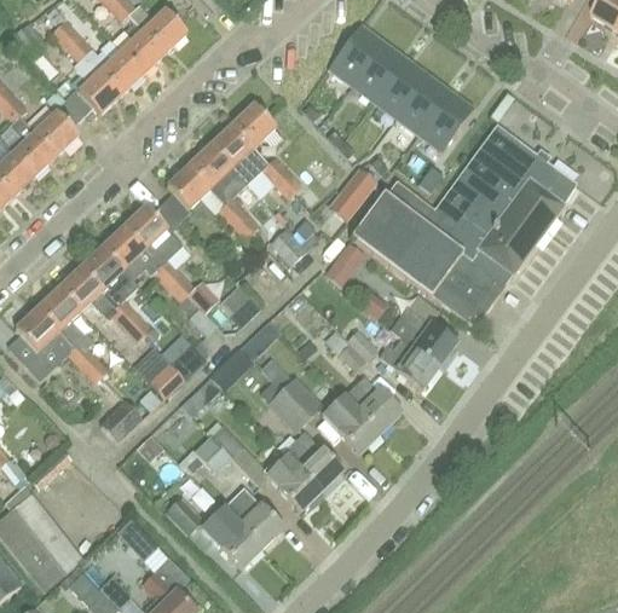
[(128,13),(115,0),(102,0),(121,21),(127,15),(134,22),(125,32),(133,39),(121,50),(143,74),(165,53),(136,22),(128,13)]
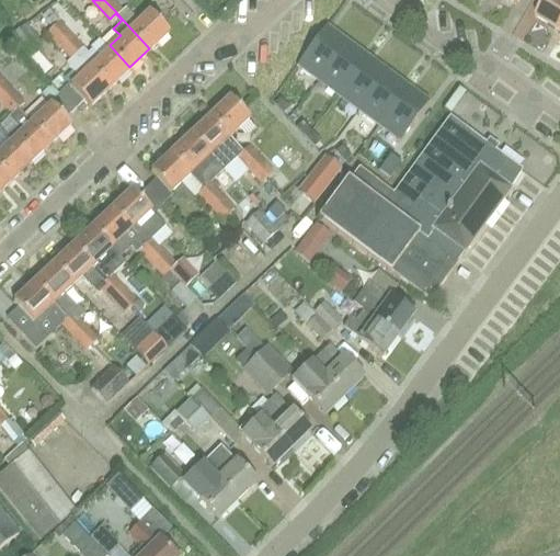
[(104,0),(116,12),(123,20),(149,48),(170,29),(150,8),(139,16),(126,3),(123,7),(116,0),(104,0)]
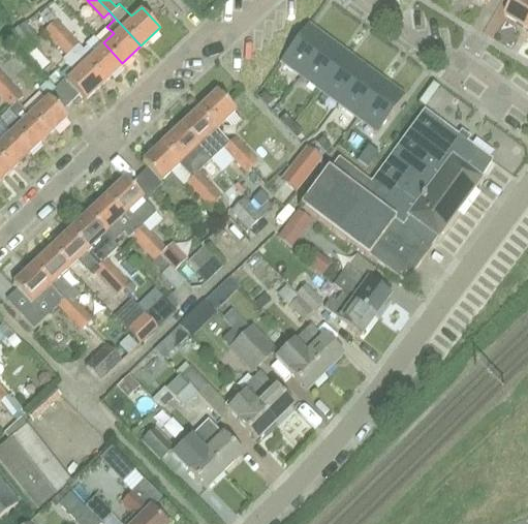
[(511,0),(505,11),(527,25),(527,0),(511,0)]
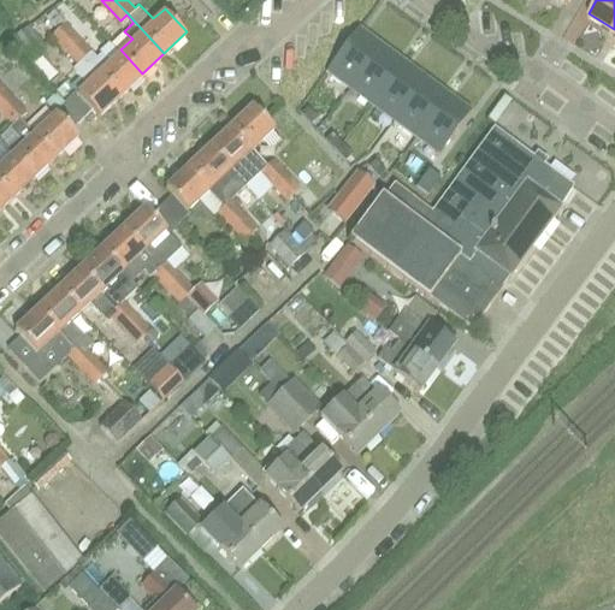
[(142,73),(120,49),(111,58),(102,49),(98,53),(65,21),(66,19),(53,6),(46,13),(53,21),(122,93),(142,73)]
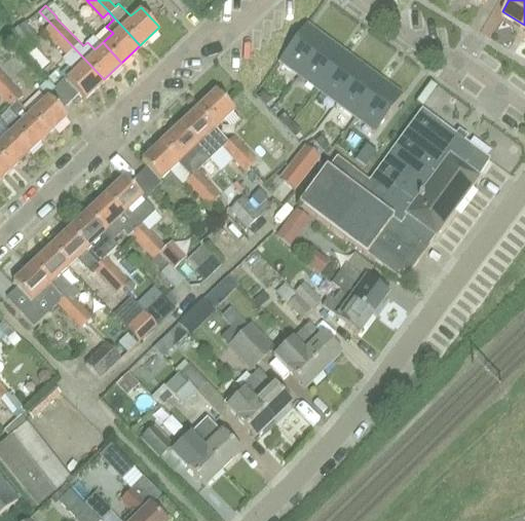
[(104,79),(45,17),(39,23),(44,28),(43,29),(66,51),(62,56),(75,69),(66,77),(65,75),(55,83),(55,84),(71,100),(79,91),(84,97),(104,79)]
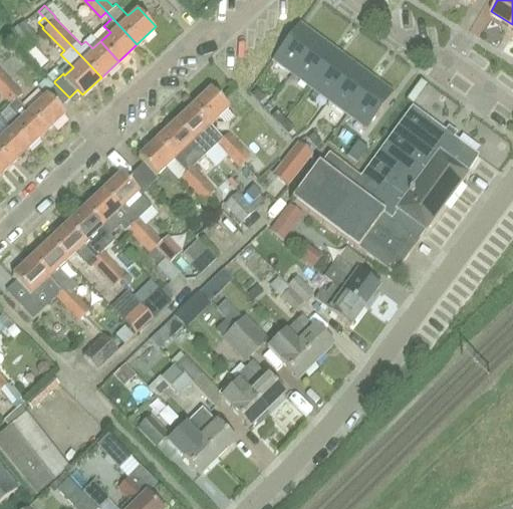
[(294,66),(318,34),(305,24),(303,26),(299,23),(301,20),(299,19),(272,57),(273,58),(274,57),(277,59),(284,64),(287,60),(294,66)]
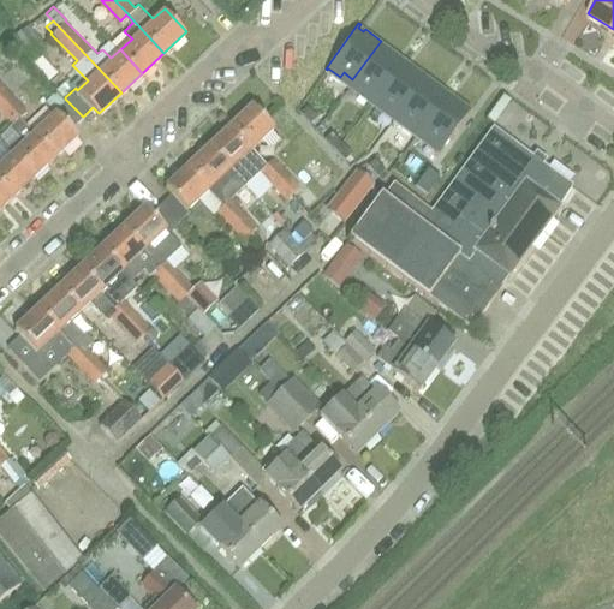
[(37,34),(31,27),(17,39),(22,45),(33,37),(37,34)]
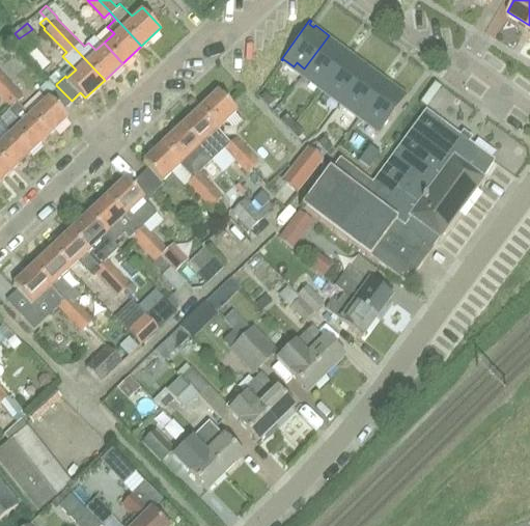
[(316,84),(321,87),(346,52),(341,48),(343,46),(329,35),(304,68),(301,73),(302,74),(305,68),(312,75),(309,79),(317,84),(316,84)]
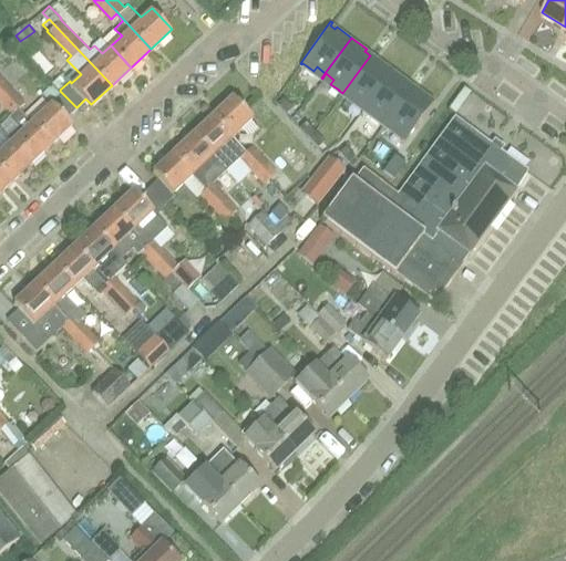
[(370,55),(342,93),(346,95),(347,95),(354,101),(358,96),(366,103),(362,107),(363,108),(367,103),(392,68),(377,56),(376,59),(370,55)]
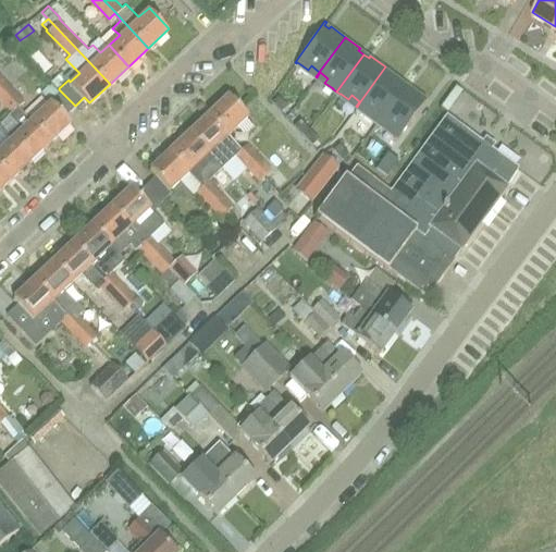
[(372,118),(377,121),(404,84),(398,80),(399,77),(385,66),(360,101),(368,108),(365,112),(372,118)]
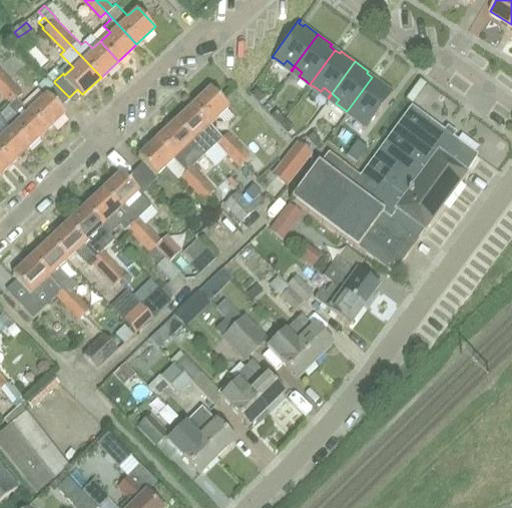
[(0,88),(11,78),(0,66),(0,88)]
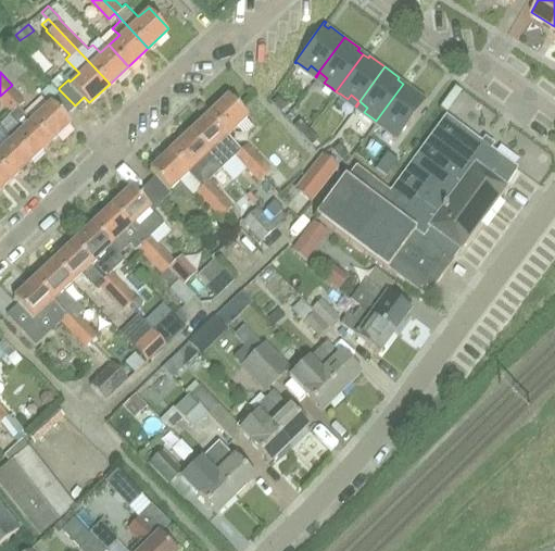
[(51,99),(32,119),(51,139),(71,121),(65,114),(75,105),(59,89),(59,88),(51,79),(41,88),(51,99)]
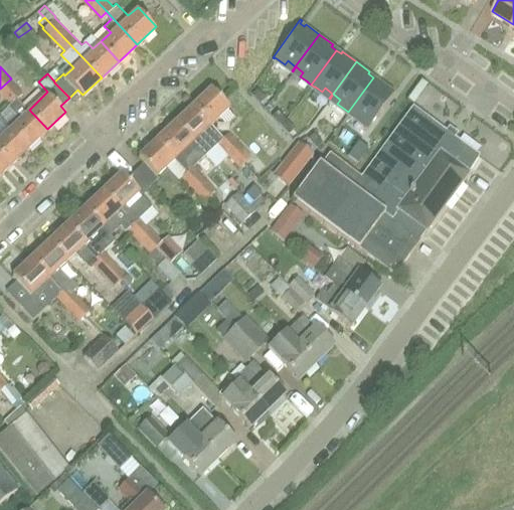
[(373,77),(348,112),(351,114),(358,119),(361,115),(369,121),(365,126),(366,127),(370,122),(394,89),(393,88),(392,89),(379,78),(378,80),(373,77)]
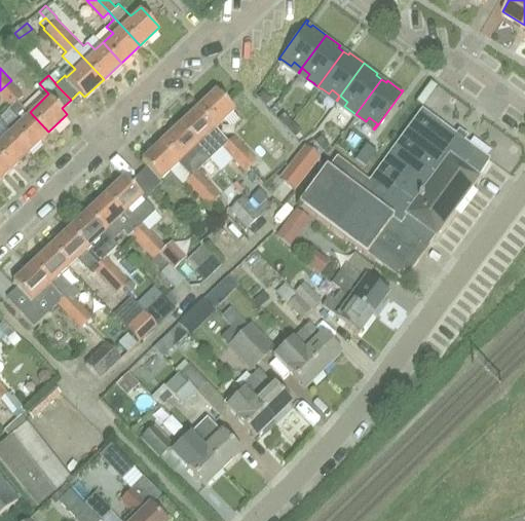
[(16,116),(7,124),(11,128),(30,149),(48,132),(30,112),(17,99),(24,92),(11,80),(0,90),(0,92),(11,105),(8,107),(16,116)]
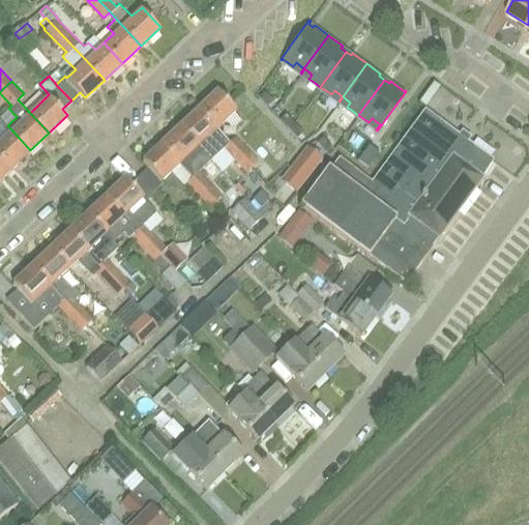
[(217,88),(199,106),(217,125),(236,108),(217,88)]
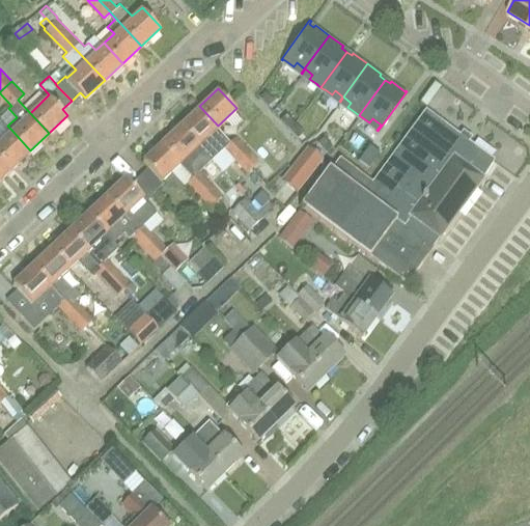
[(268,103),(274,98),(266,88),(259,94),(268,103)]
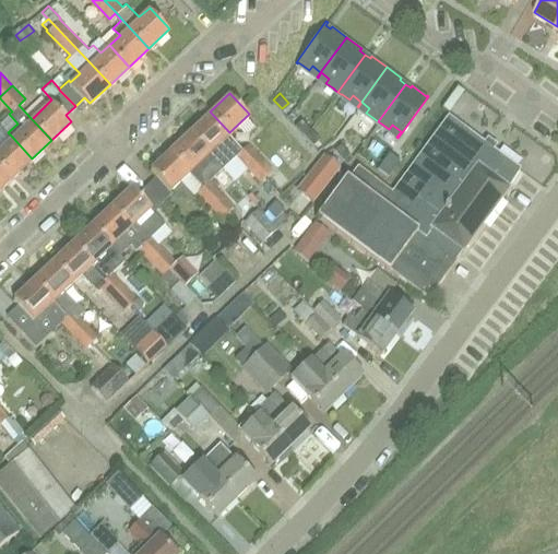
[(210,112),(190,130),(210,151),(224,166),(235,177),(247,165),(236,154),(242,146),(229,132),(210,112)]
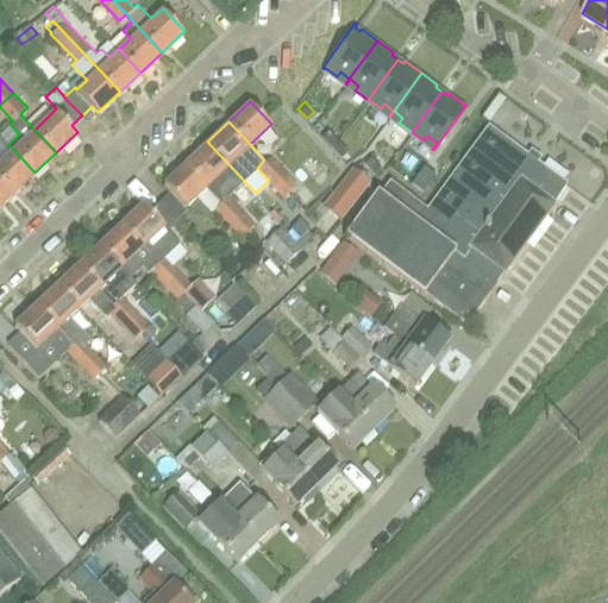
[(489,121),(450,174),(427,205),(390,177),(380,190),(377,189),(345,232),(425,290),(468,321),(497,280),(497,278),(503,270),(505,271),(557,200),(556,199),(568,180),(511,137),(489,121)]
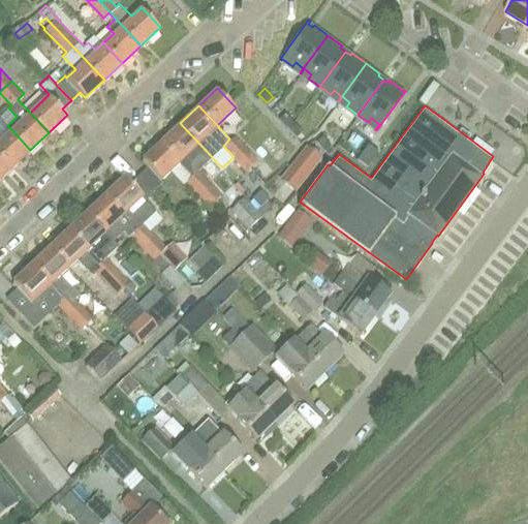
[(288,125),(294,120),(285,111),(279,116),(288,125)]
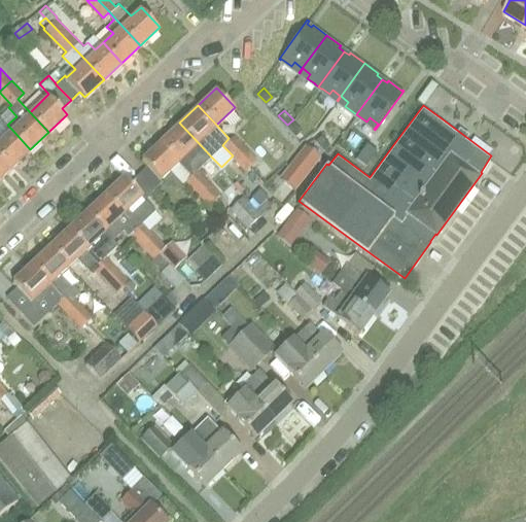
[(302,129),(293,119),(287,125),(295,134),(302,129)]
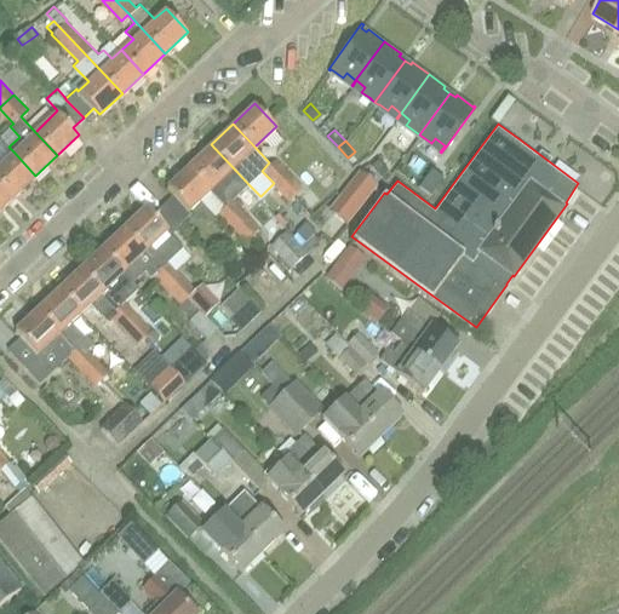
[(211,144),(189,165),(211,188),(225,205),(233,198),(248,184),(233,167),(211,144)]
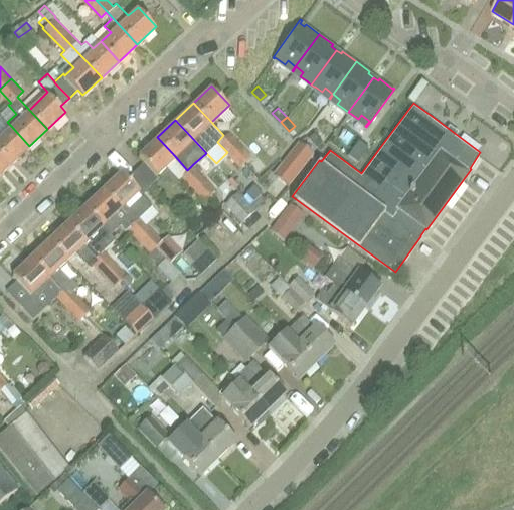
[(2,134),(0,132),(0,150),(11,163),(29,146),(11,126),(2,134)]
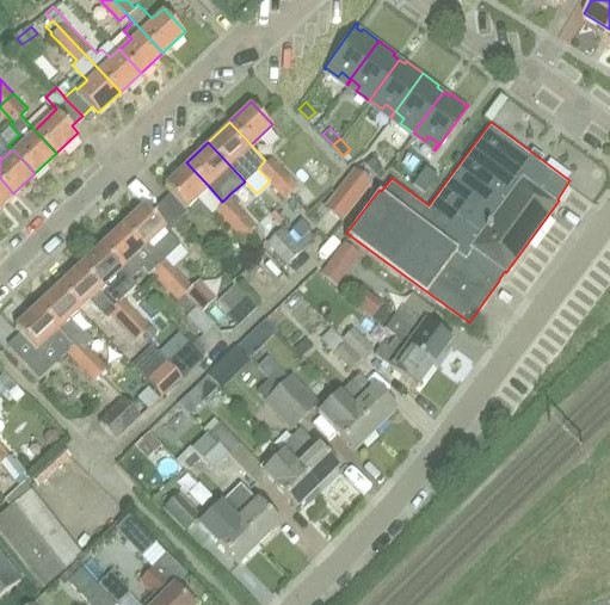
[(265,160),(258,168),(270,180),(278,173),(279,176),(287,170),(272,154),(265,160)]
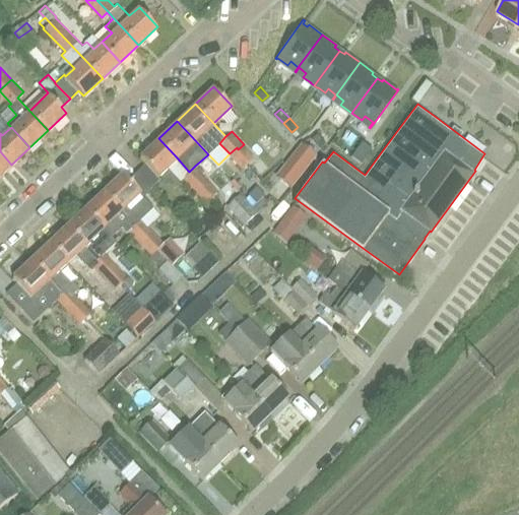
[(317,131),(311,137),(319,146),(325,140),(317,131)]
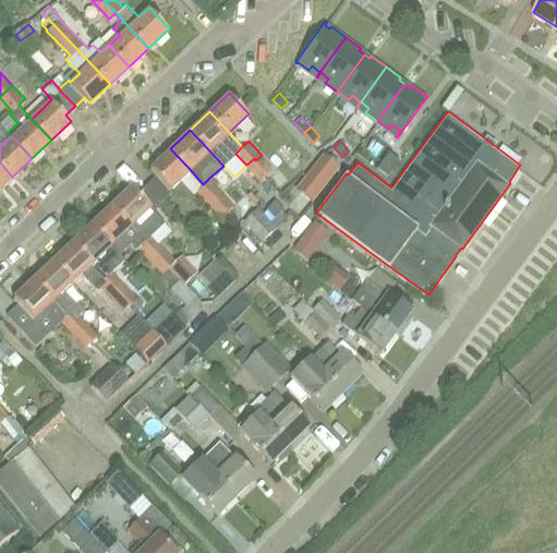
[(170,148),(149,167),(169,188),(164,192),(178,208),(197,190),(203,184),(190,169),(170,148)]
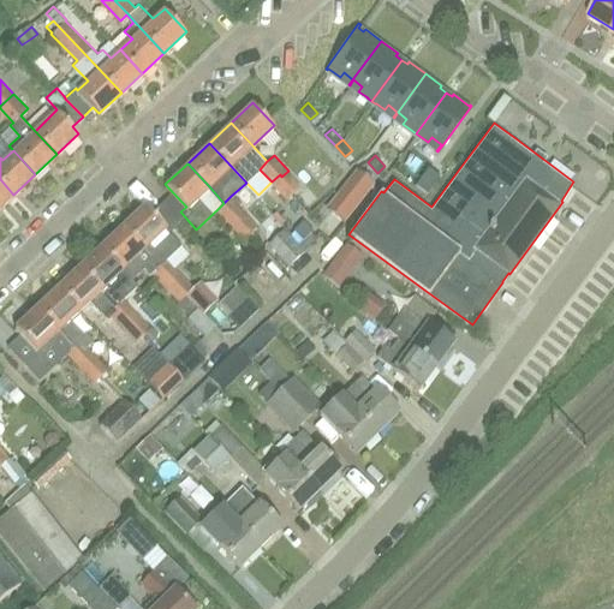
[(343,185),(327,204),(335,212),(344,218),(359,199),(374,180),(365,173),(357,167),(343,185)]
